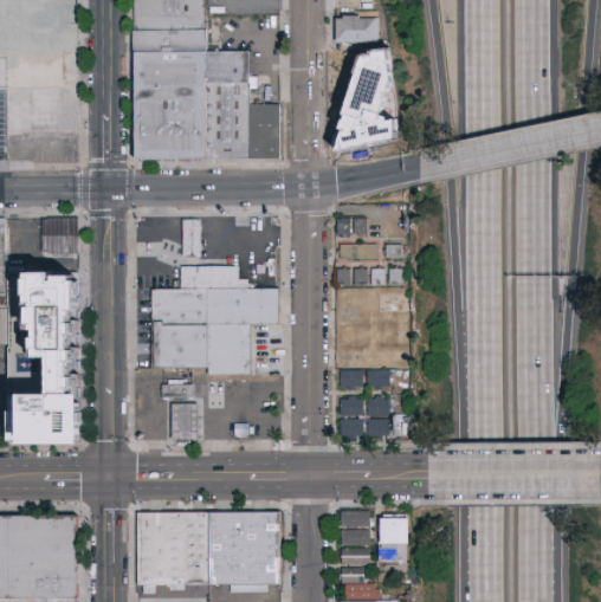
[(252,50),(252,75),(258,75),(258,88),(249,89),(250,104),(278,104),(279,157),(179,159),(135,159),(134,24),(133,0),(205,0),(205,13),(206,51),(252,50)]
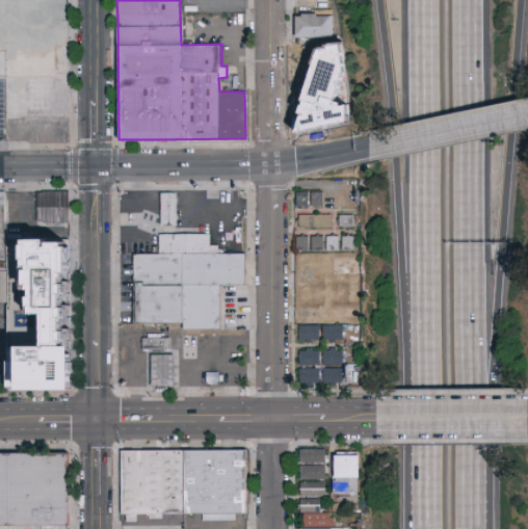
[(311,7),(311,11),(326,10),(326,32),(288,32),(287,11),(295,11),(295,8),(311,7)]
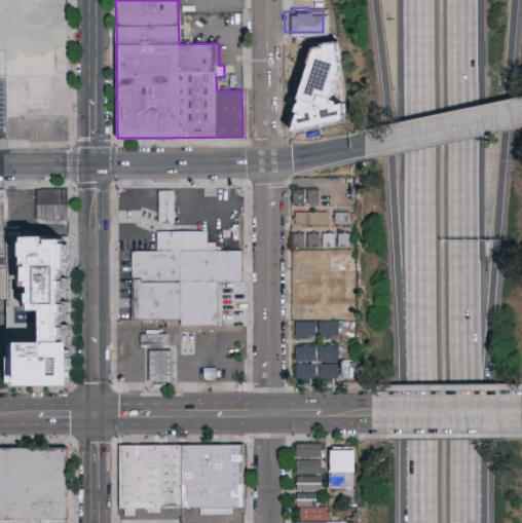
[(317,45),(300,96),(304,100),(298,126),(348,115),(347,99),(339,101),(334,95),(343,65),(341,39),(317,45)]
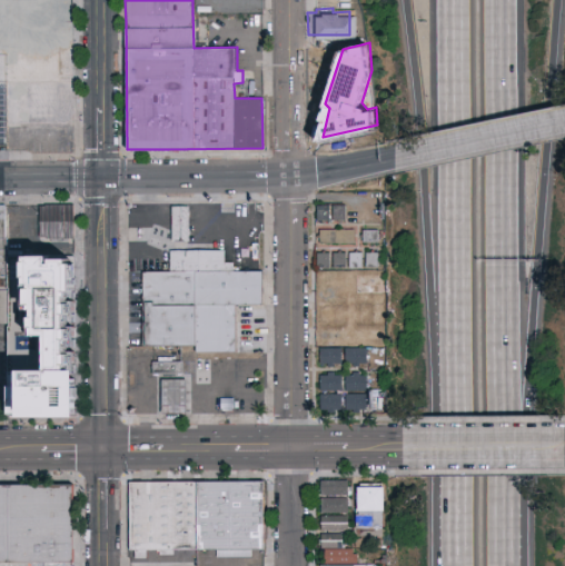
[(60,43),(0,43),(0,118),(60,118),(60,43)]
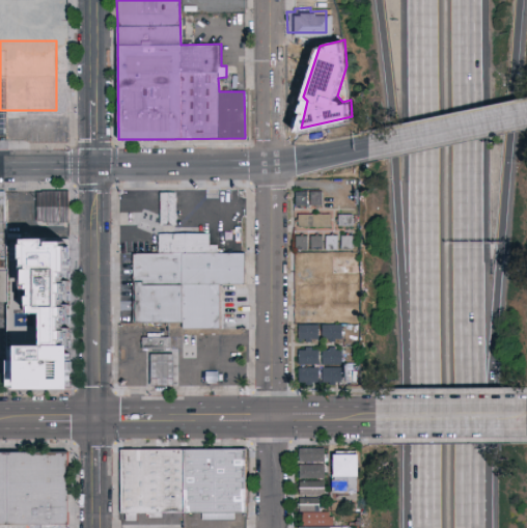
[(319,187),(286,186),(286,201),(317,201),(319,187)]
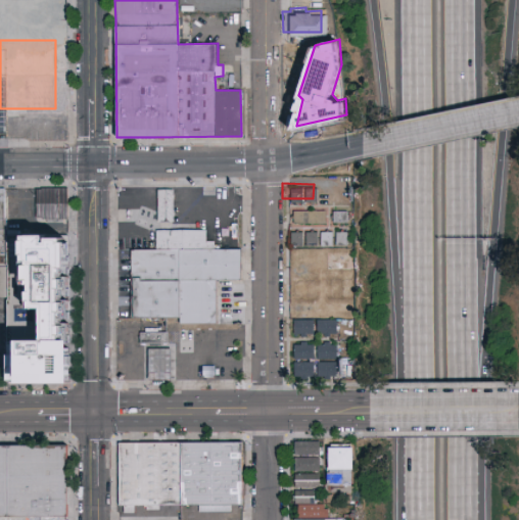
[(168,218),(152,218),(153,186),(169,186),(168,218)]
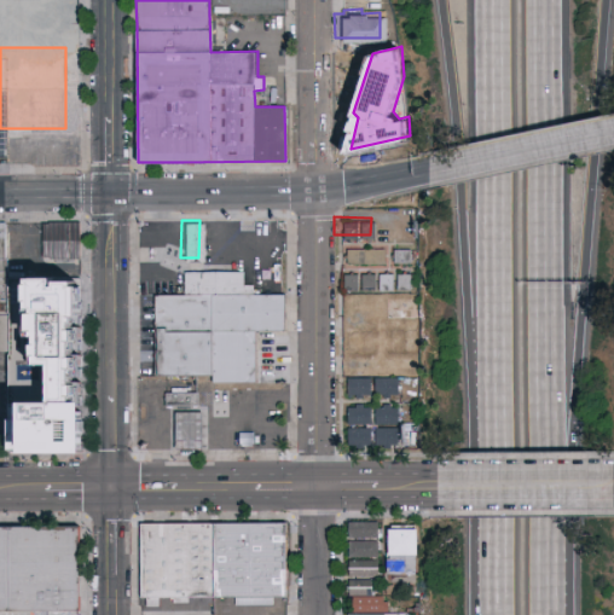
[(79,261),(42,261),(41,236),(41,221),(79,222),(79,236),(79,261)]
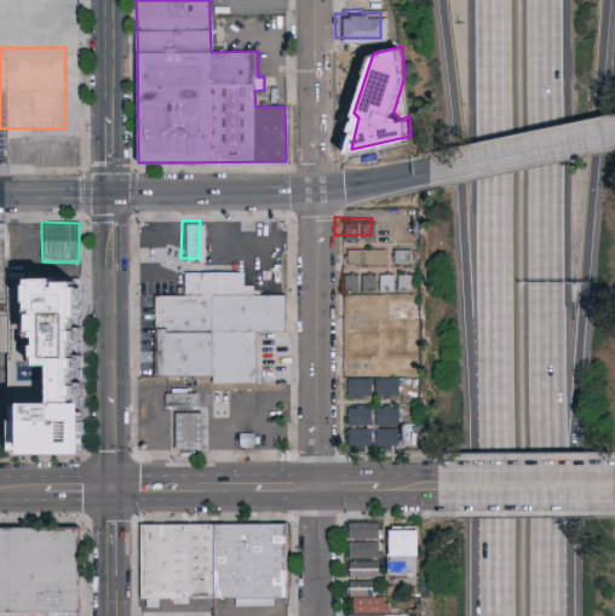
[(383,286),(381,269),(333,270),(334,287),(383,286)]
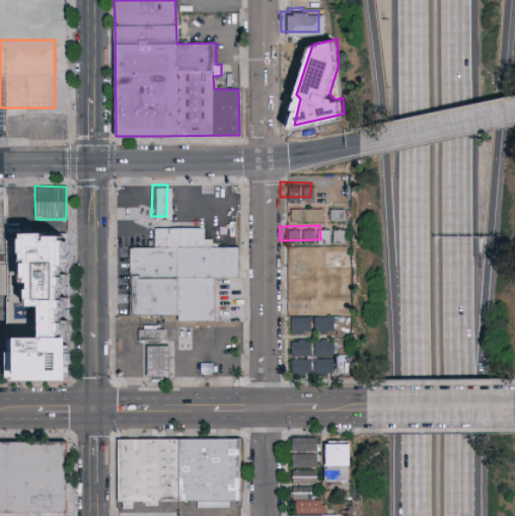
[(335,226),(324,225),(323,238),(335,238),(335,226)]
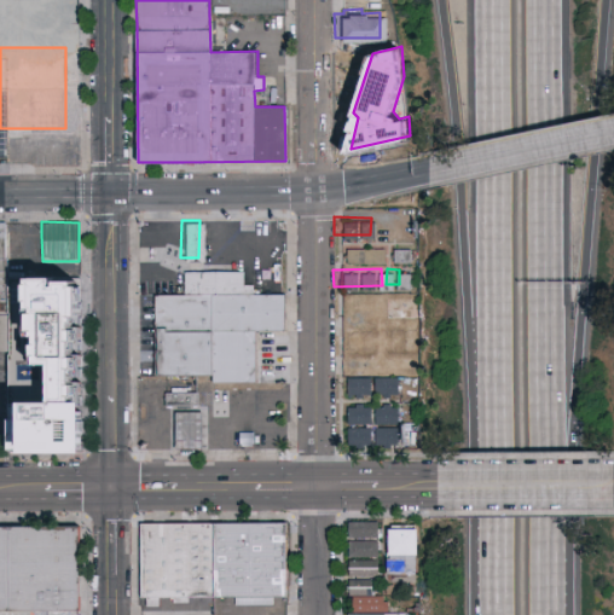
[(16,444),(81,444),(80,271),(16,271),(16,444)]
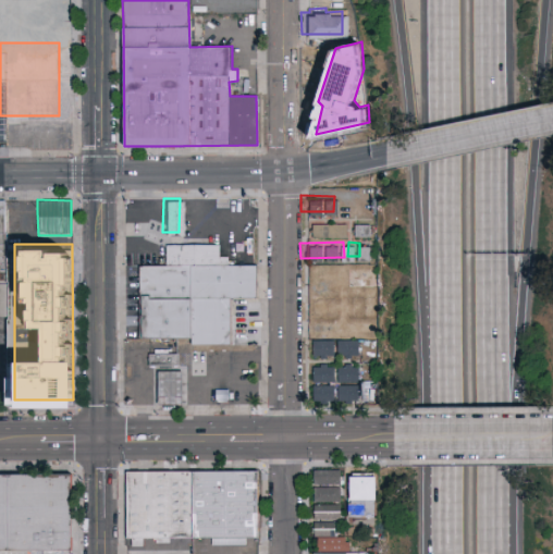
[(192,266),(166,265),(167,246),(220,245),(220,257),(228,257),(229,265),(192,266)]
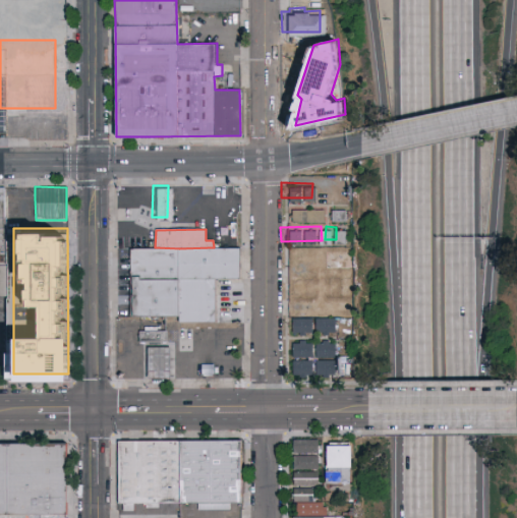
[(179,260),(179,280),(155,280),(129,280),(130,260),(130,249),(155,248),(179,248),(179,260)]
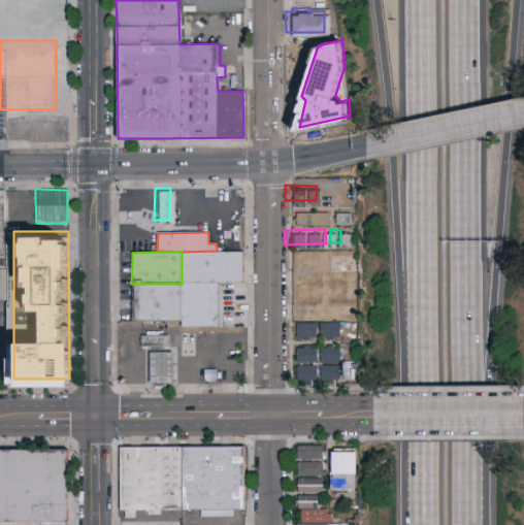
[(220,284),(218,284),(182,284),(182,263),(182,252),(220,252),(242,252),(242,262),(242,283),(220,284)]
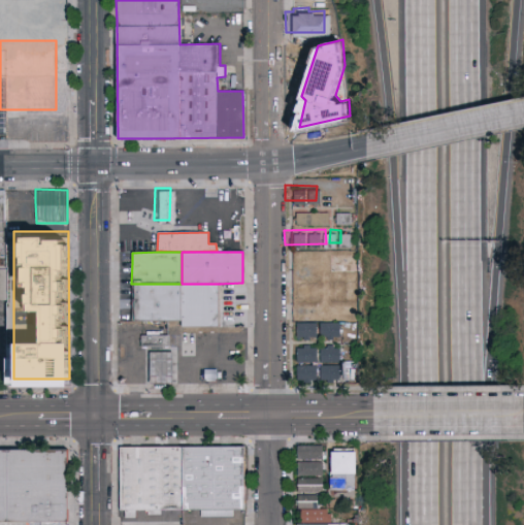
[(158,322),(134,323),(134,285),(157,285),(182,284),(181,321),(158,322)]
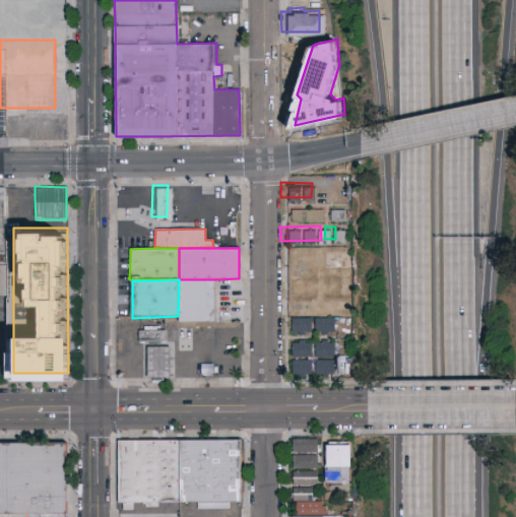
[(215,321),(179,322),(179,321),(179,279),(214,279),(215,320),(215,321)]
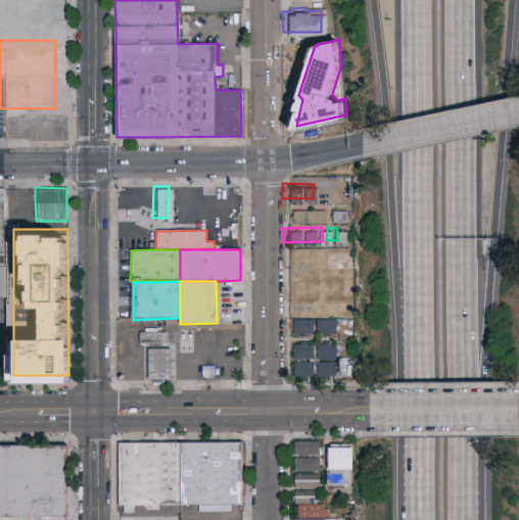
[(154,341),(136,341),(136,330),(154,330),(166,330),(166,341),(154,341)]
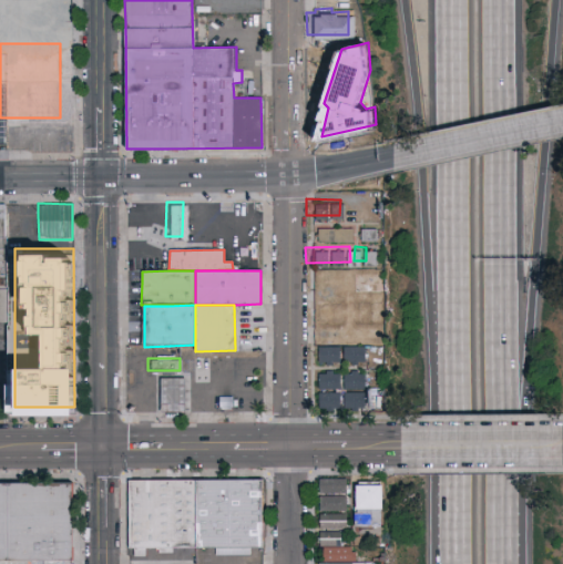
[(170,410),(162,410),(161,378),(170,378),(185,378),(185,410),(170,410)]
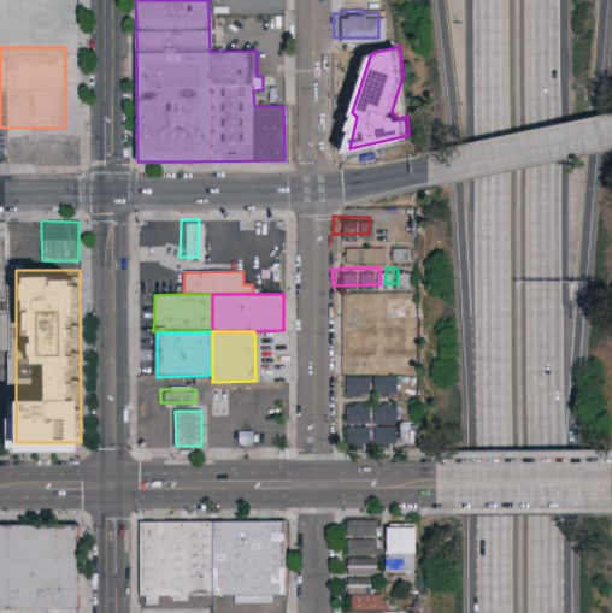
[(368,514),(335,514),(335,531),(368,532),(368,514)]
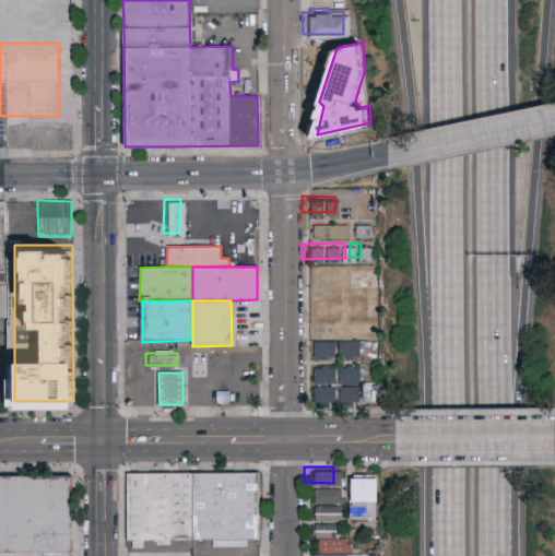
[(168,541),(127,541),(127,478),(127,474),(168,474),(192,474),(192,478),(193,540),(168,541)]
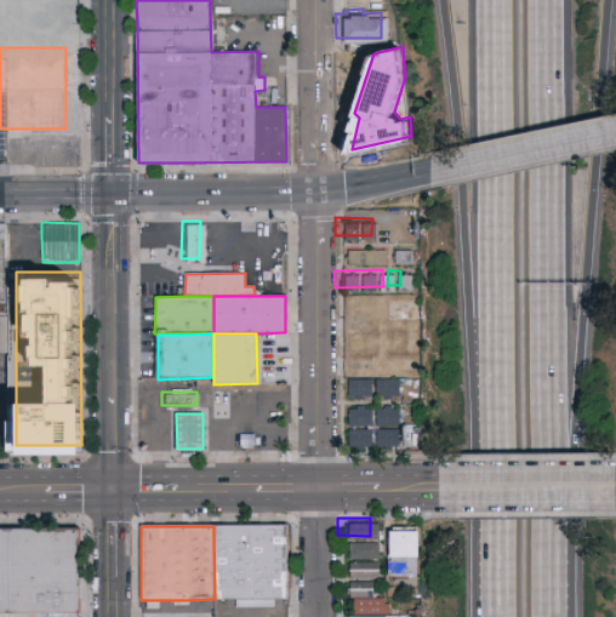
[(261,599),(215,599),(214,531),(214,526),(260,526),(287,526),(287,530),(289,599),(261,599)]
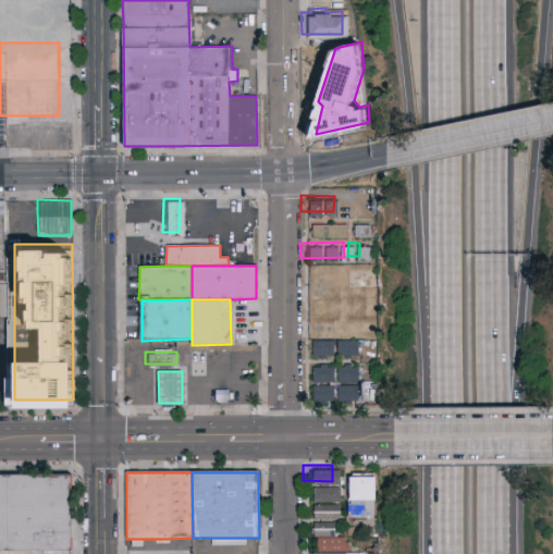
[(334,514),(360,514),(358,472),(333,474),(334,514)]
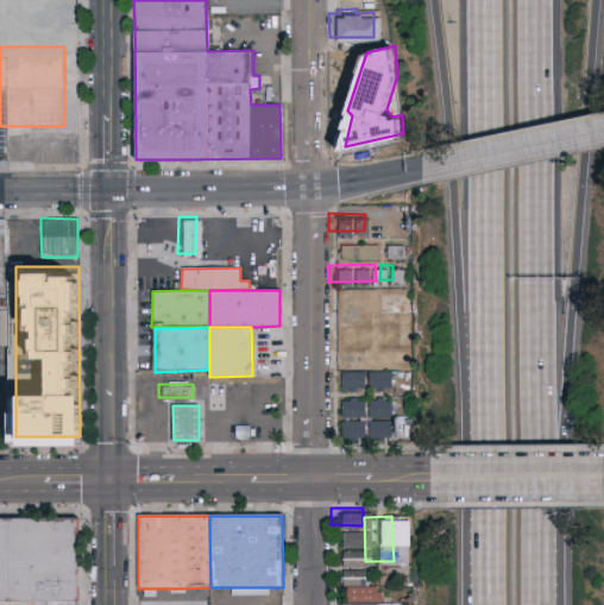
[(0,520),(39,521),(79,521),(79,593),(79,603),(39,603),(0,603),(0,520)]
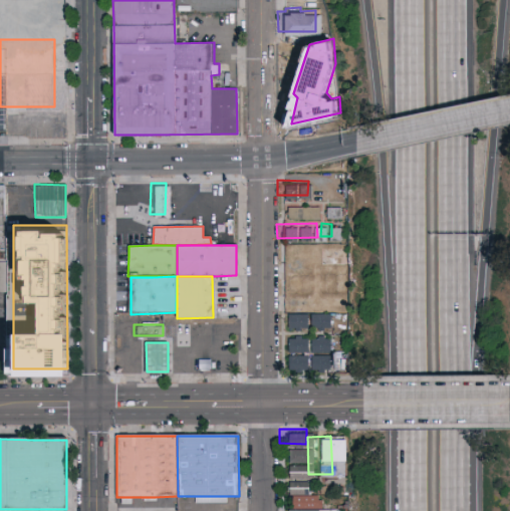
[(280,459),(306,459),(306,445),(280,445),(280,459)]
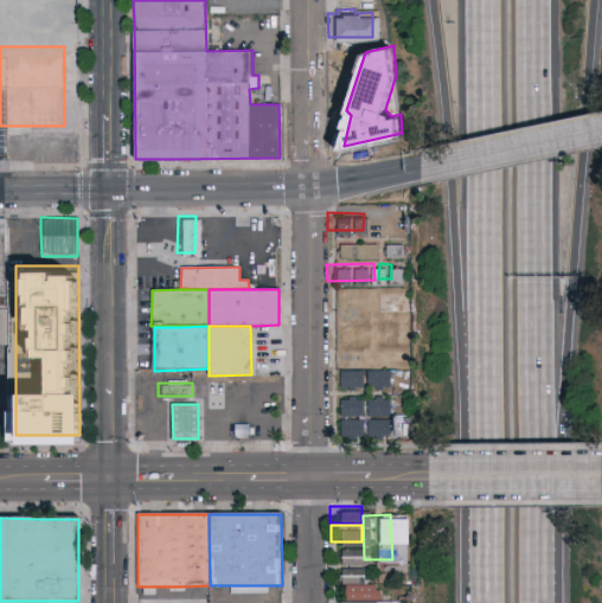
[(359,544),(331,544),(331,560),(360,560),(359,544)]
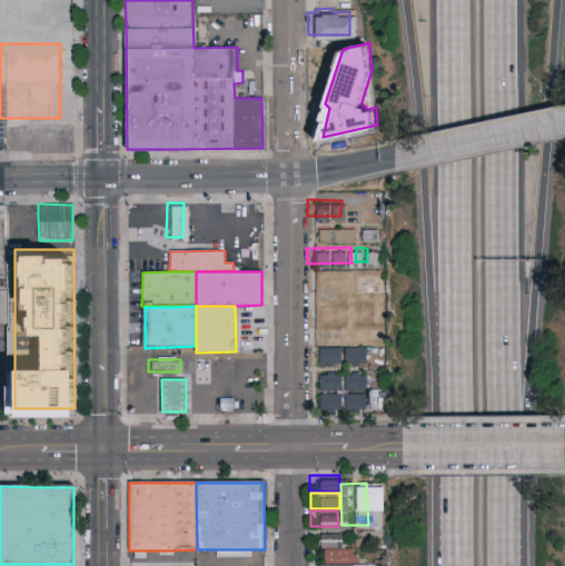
[(331,528),(309,529),(310,544),(333,543),(331,528)]
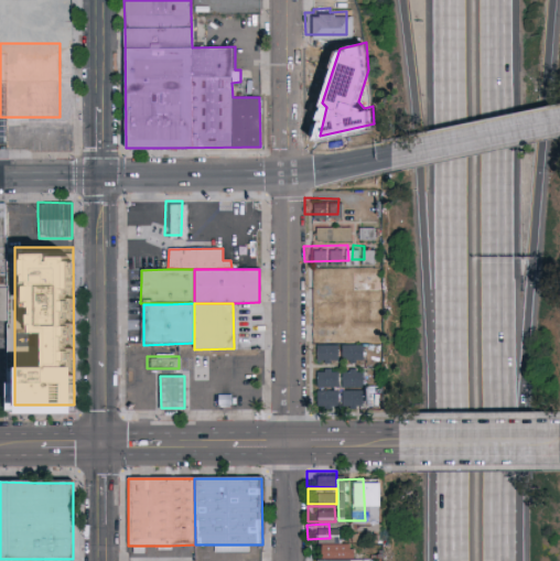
[(310,554),(343,553),(343,539),(310,540),(310,554)]
